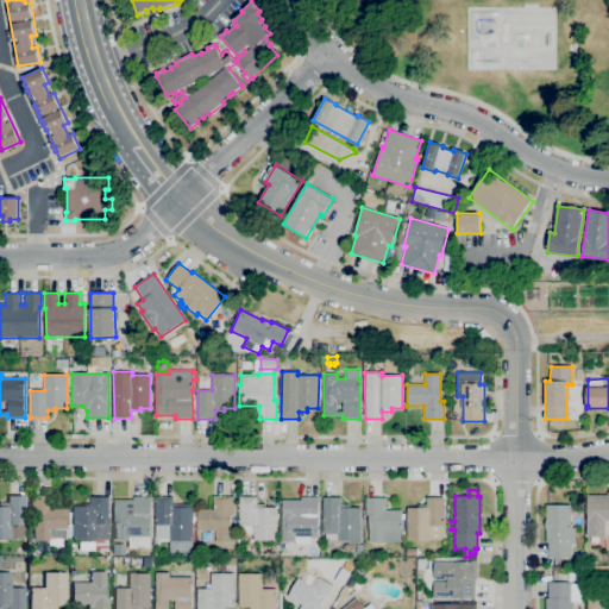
[(606,537),(586,537),(586,495),(607,495),(607,491),(608,491),(608,521),(606,521),(606,537)]
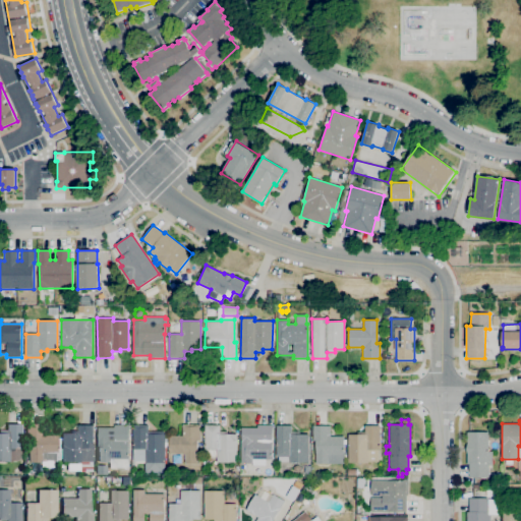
[(9,462),(0,462),(0,431),(6,431),(6,424),(21,424),(21,450),(20,450),(21,458),(16,461),(9,461),(9,462)]
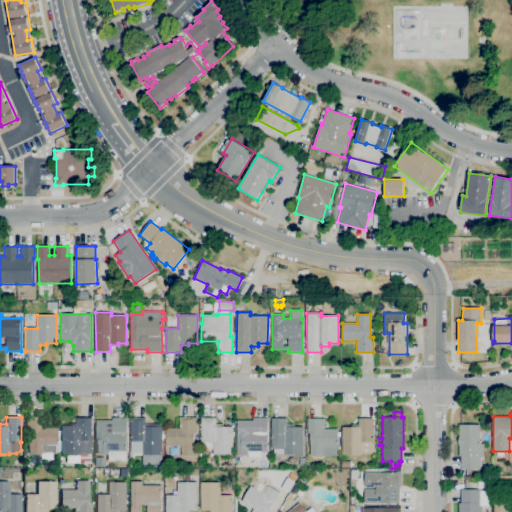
[(47,458),(41,458),(41,455),(27,455),(28,429),(25,429),(25,417),(43,418),(42,428),(56,428),(56,446),(58,446),(57,453),(55,453),(55,454),(47,454),(47,458)]
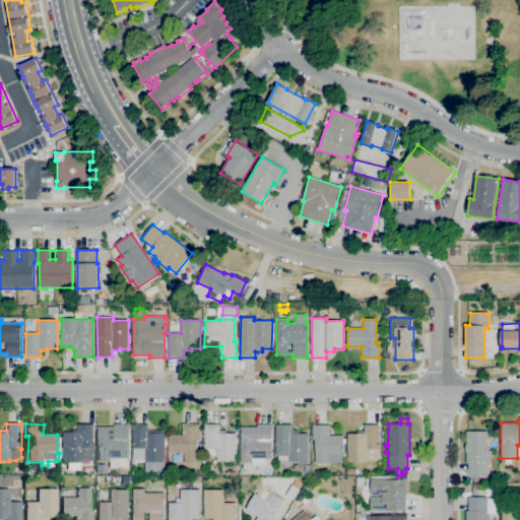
[(109,462),(98,462),(98,427),(113,427),(113,424),(129,424),(128,459),(109,459),(109,462)]
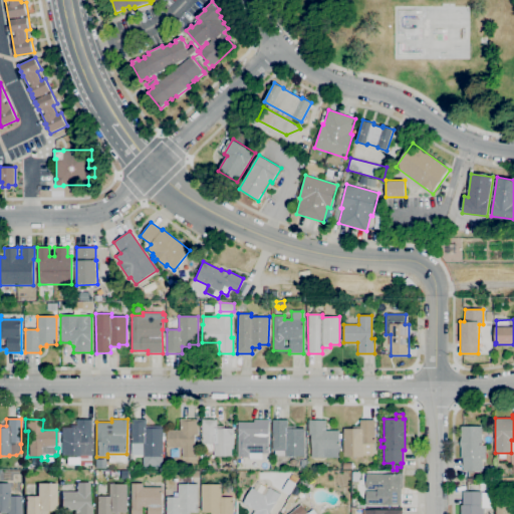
[(91,456),(60,456),(60,428),(69,428),(69,426),(77,426),(77,420),(92,420),(91,456)]
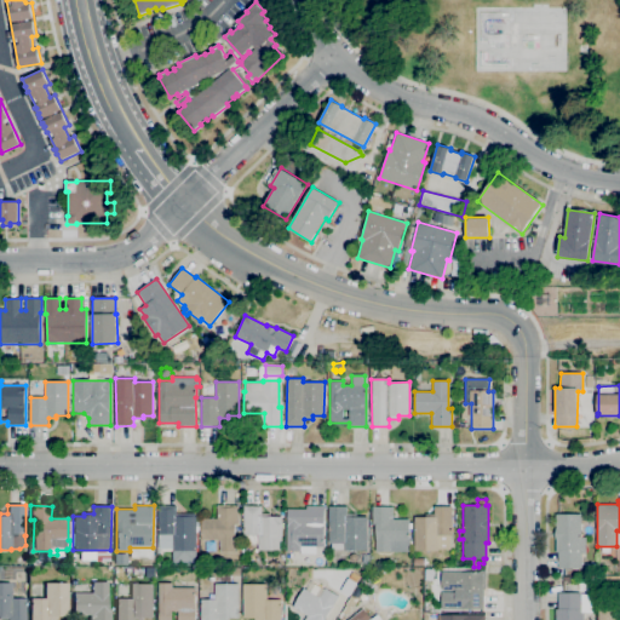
[(196,550),(172,550),(172,549),(158,549),(158,534),(159,534),(158,506),(176,506),(176,514),(185,514),(185,517),(195,517),(196,550)]
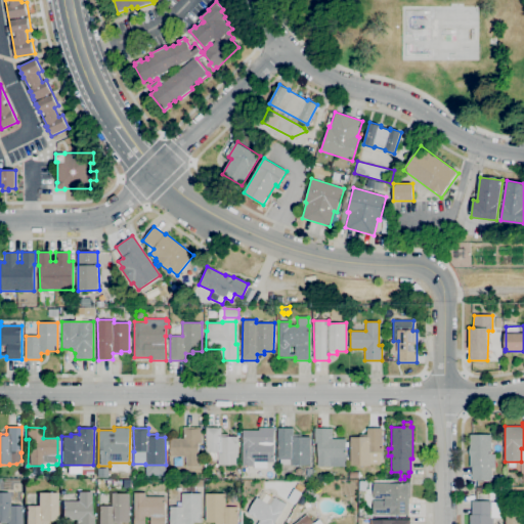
[(199,466),(185,466),(185,456),(170,456),(170,438),(183,438),(183,428),(202,428),(202,443),(199,443),(199,466)]
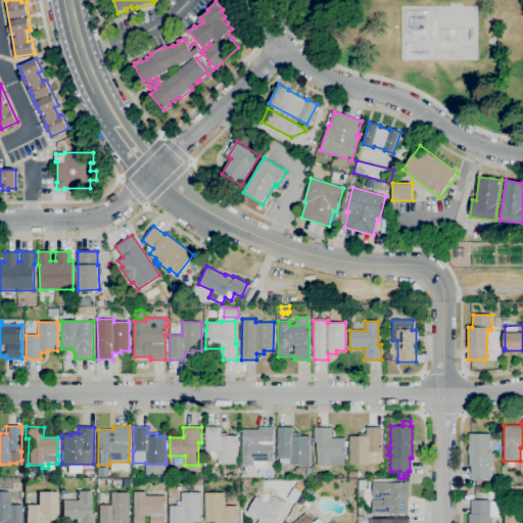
[(237,464),(218,464),(218,460),(206,460),(206,452),(205,452),(205,427),(221,427),(221,433),(228,433),(228,436),(237,436),(237,464)]
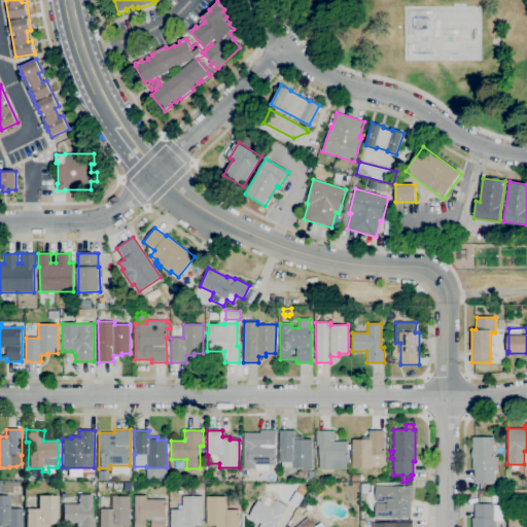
[(269,471),(255,471),(255,468),(244,468),(244,433),(260,433),(260,430),(276,430),(276,464),(269,464),(269,471)]
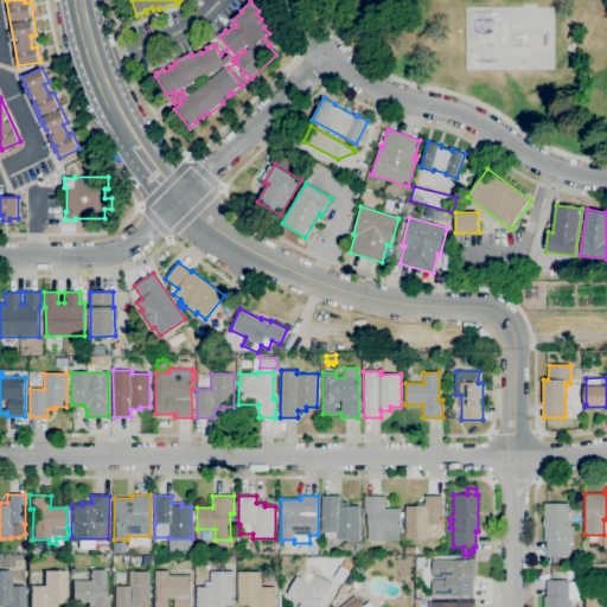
[(337,538),(337,537),(324,538),(324,532),(323,532),(323,496),(339,496),(339,503),(349,503),(349,506),(358,506),(359,538),(337,538)]
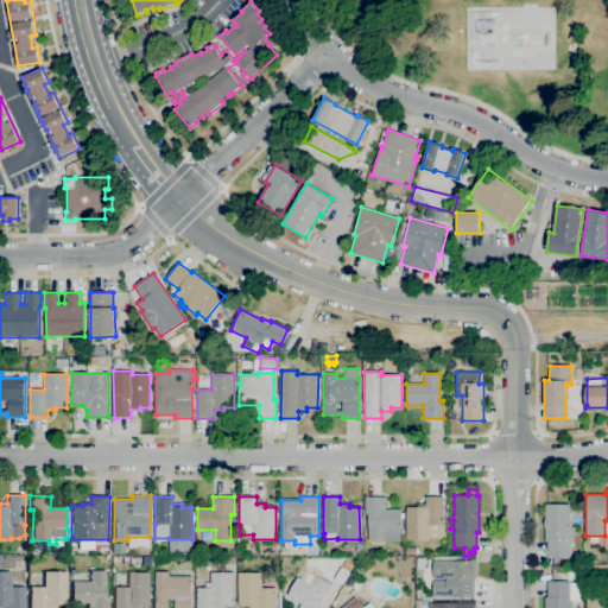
[(429,540),(406,540),(406,507),(417,507),(417,504),(425,504),(425,496),(443,496),(443,525),(441,525),(441,539),(429,539),(429,540)]
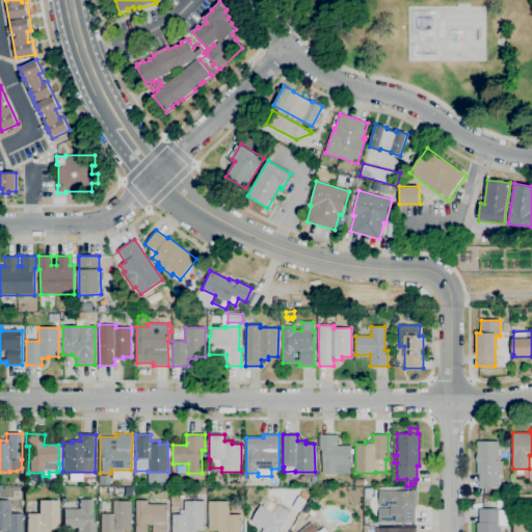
[(335,473),(322,473),(322,450),(319,450),(319,435),(337,435),(337,446),(351,446),(351,463),(347,463),(347,472),(335,472),(335,473)]
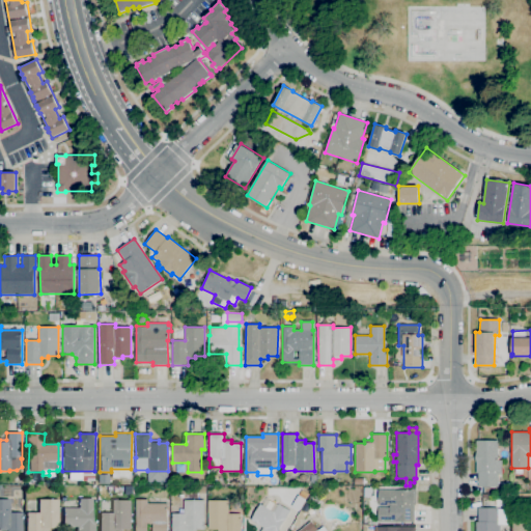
[(498,486),(477,486),(477,473),(476,473),(475,441),(498,440),(498,460),(501,460),(501,473),(498,473),(498,486)]
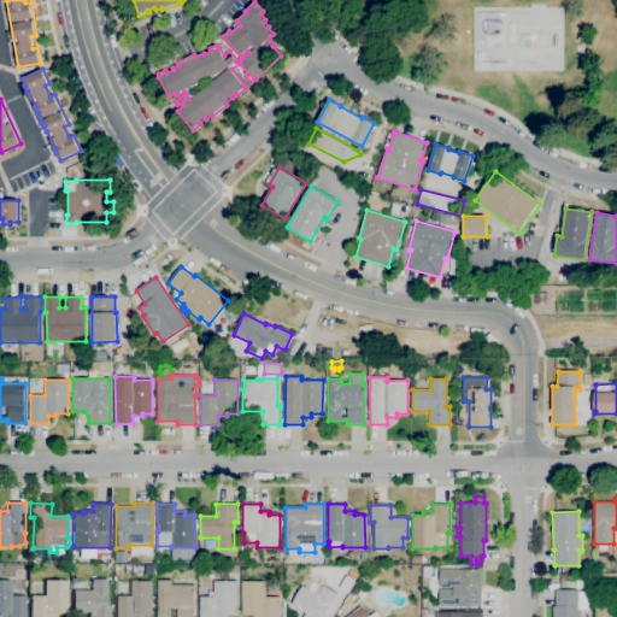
[(582,573),(582,560),(592,560),(592,573),(582,573)]
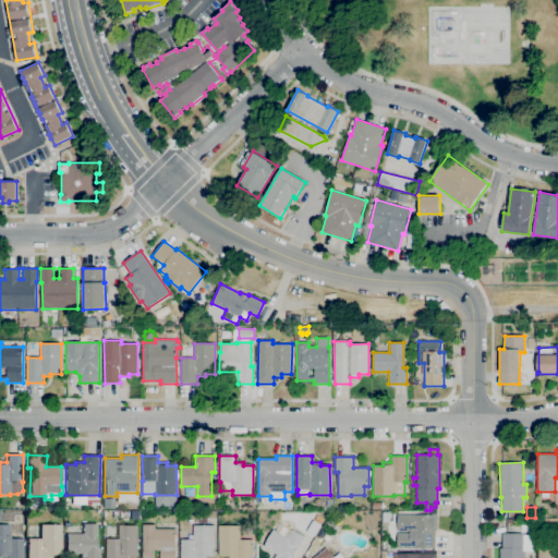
[(435,548),(415,548),(415,549),(397,549),(397,533),(409,533),(409,532),(397,531),(397,514),(432,514),(432,513),(437,513),(437,531),(435,531),(435,548)]
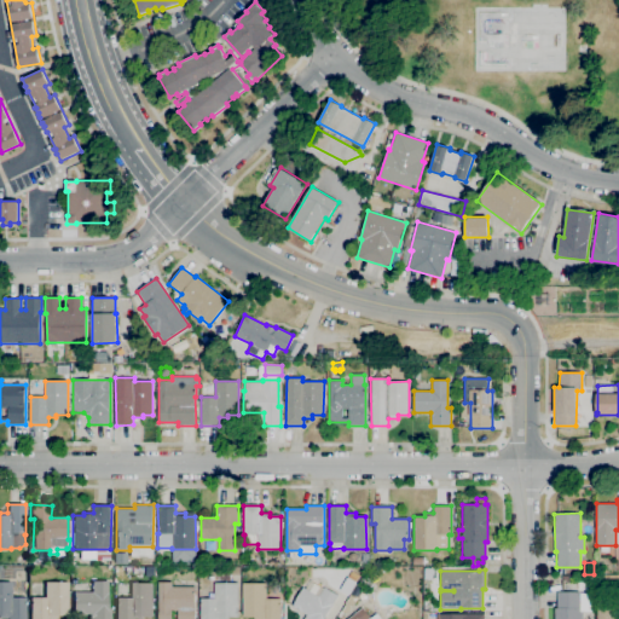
[(348,595),(340,590),(347,577),(356,582),(348,595)]
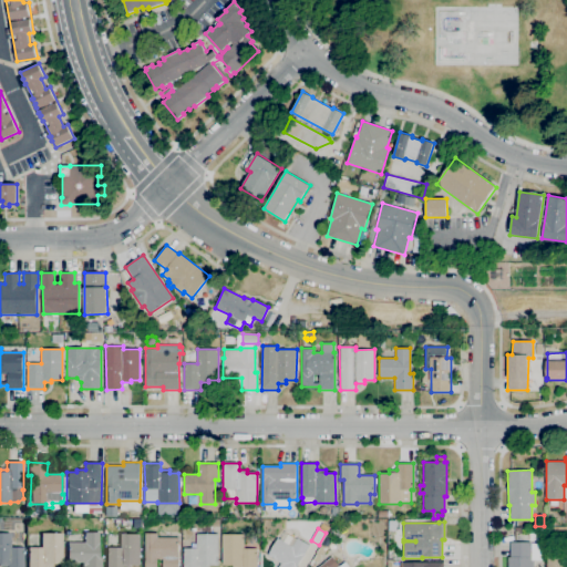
[(538,540),(529,540),(529,532),(538,532),(538,540)]
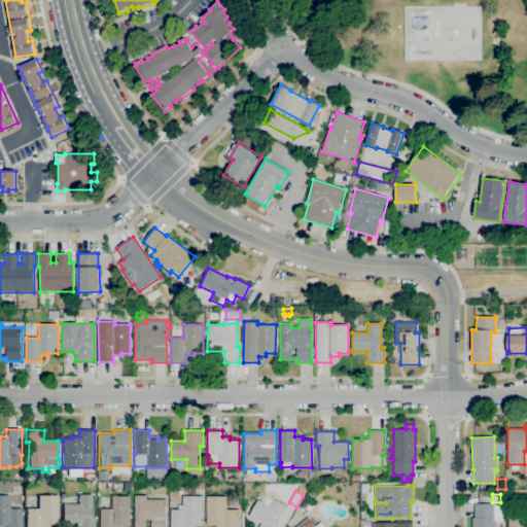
[(93,526),(76,526),(76,523),(62,523),(62,504),(77,504),(77,495),(91,495),(91,518),(93,518),(93,526)]
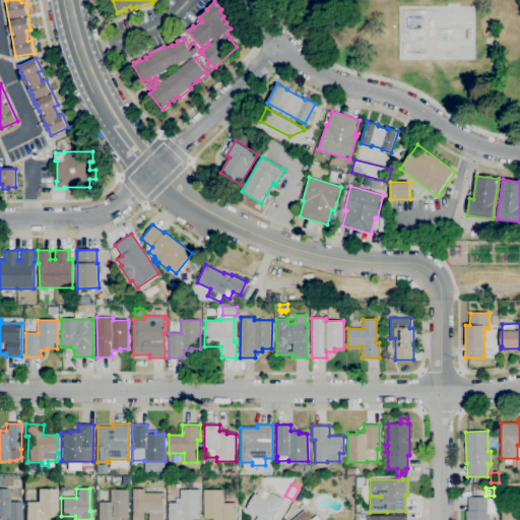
[(133,519),(133,489),(144,489),(144,493),(164,493),(164,519),(133,519)]
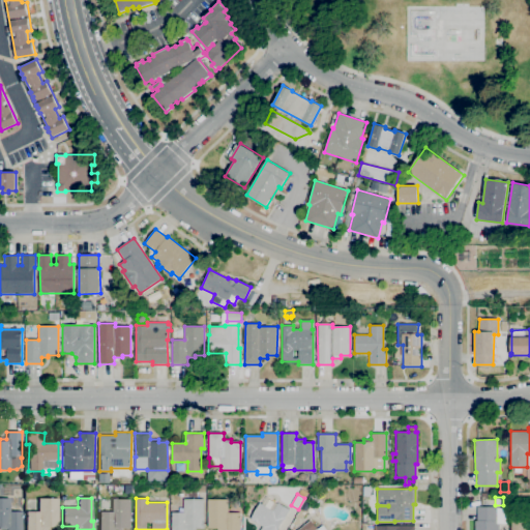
[(22,529),(0,529),(0,499),(9,499),(9,512),(22,512),(22,529)]
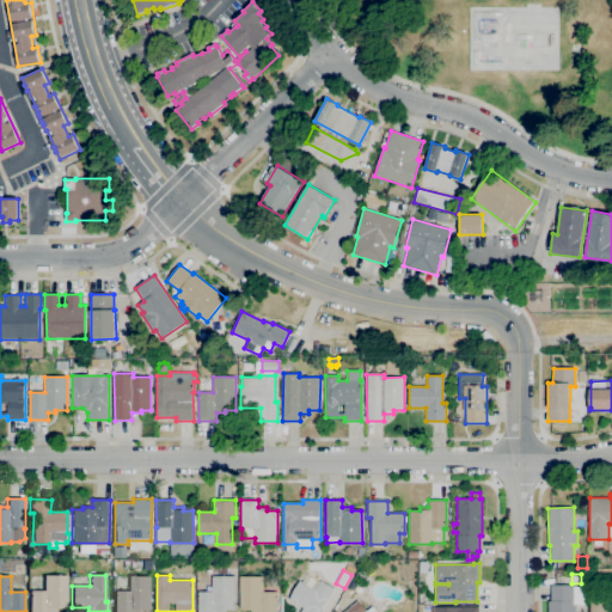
[(29,611),(30,592),(44,592),(44,576),(67,576),(67,610),(56,610),(56,611),(29,611)]
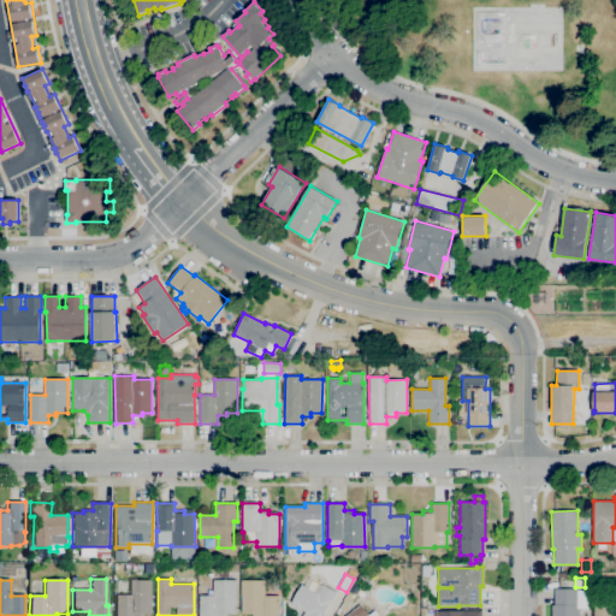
[(114,615),(114,596),(129,596),(129,580),(152,580),(152,612),(141,612),(141,615),(114,615)]
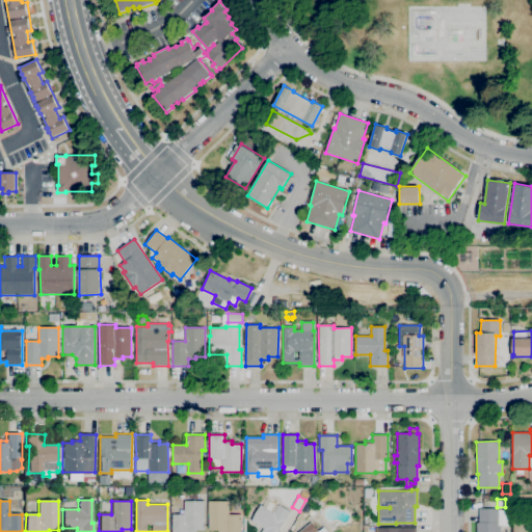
[(173,531),(173,514),(177,514),(177,507),(184,507),(184,501),(205,501),(205,530),(195,529),(195,531),(173,531)]
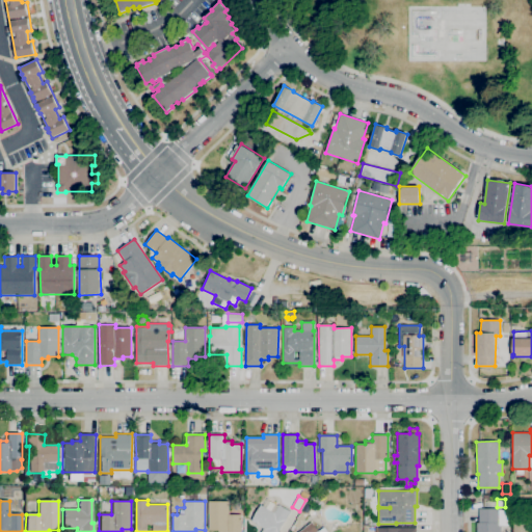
[(241,531),(228,531),(228,530),(209,530),(209,501),(229,501),(229,514),(241,514),(241,531)]
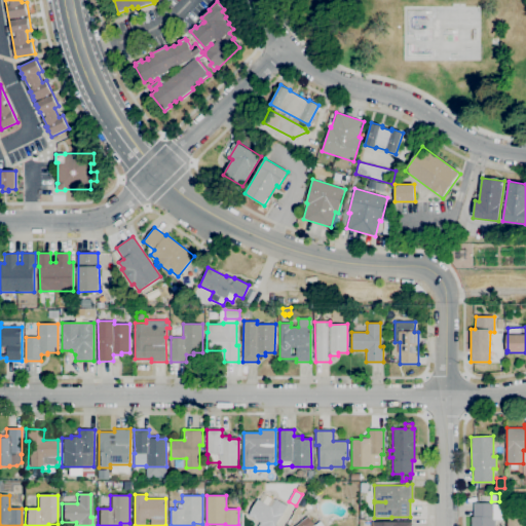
[(257,525),(260,522),(249,515),(258,499),(271,508),(275,499),(287,505),(275,525),(276,525),(257,525)]
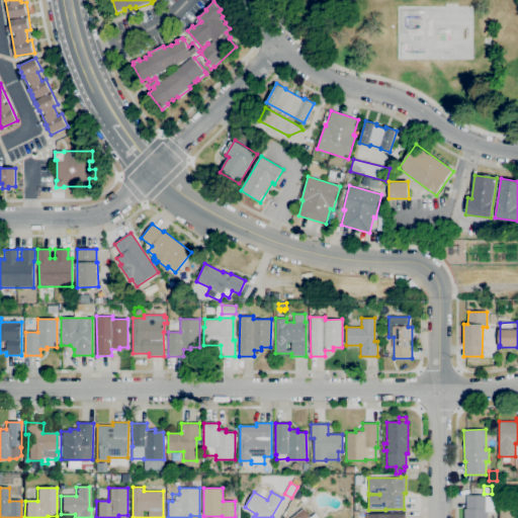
[(488,517),(463,517),(463,509),(466,509),(465,495),(485,495),(485,497),(495,496),(495,512),(488,512),(488,517)]
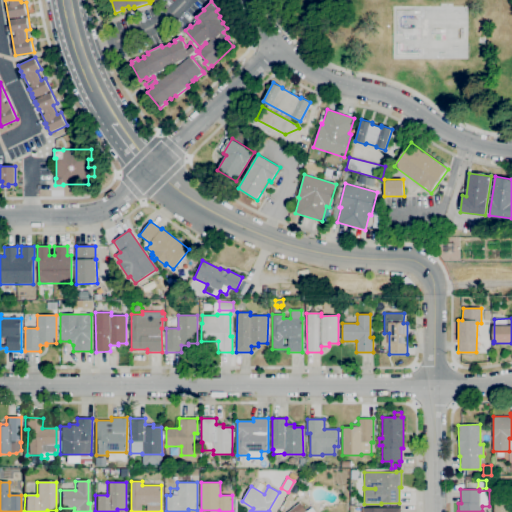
[(494,511),(494,502),(509,502),(509,510),(511,510),(511,511),(494,511)]
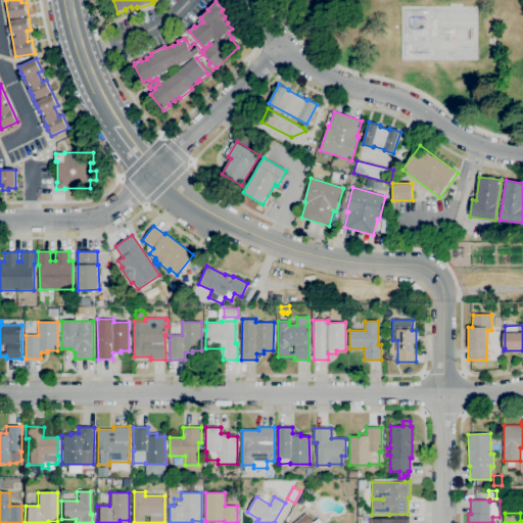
[(294,522),(305,514),(313,522),(318,518),(322,522),(294,522)]
